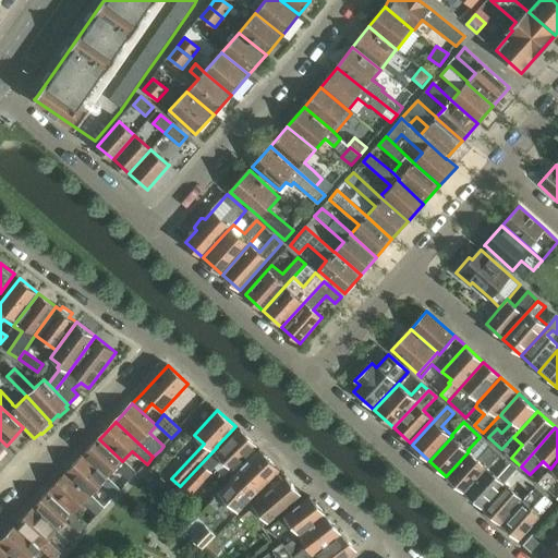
[(180,486),(173,494),(182,502),(210,472),(221,461),(231,472),(257,447),(240,429),(219,450),(217,447),(180,486)]
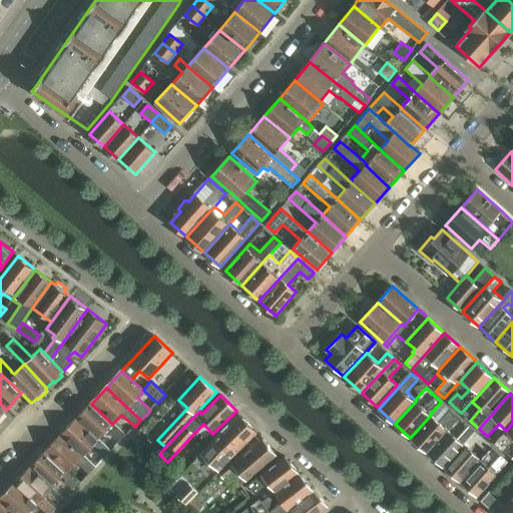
[(91,404),(76,420),(97,440),(98,439),(103,434),(112,433),(121,441),(125,436),(126,435),(113,423),(112,424),(91,404)]
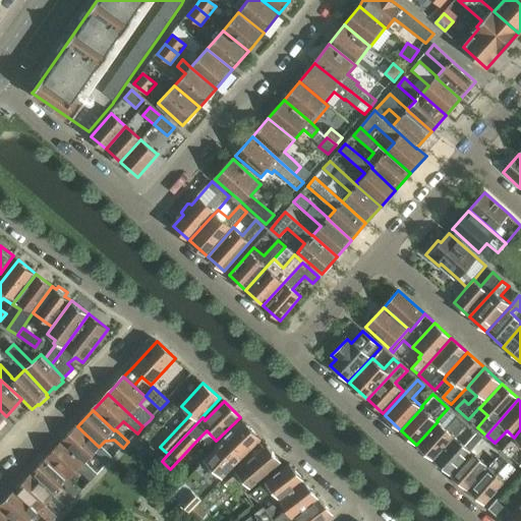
[(438,421),(416,445),(433,460),(455,437),(466,424),(457,416),(446,429),(443,426),(438,421)]
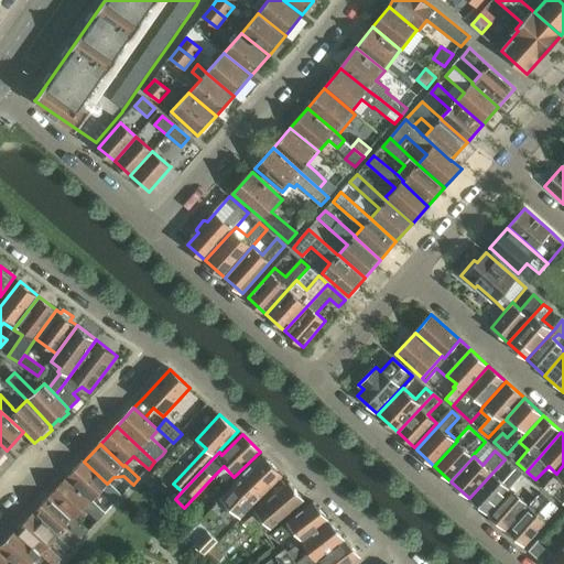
[(195,525),(185,535),(188,539),(193,542),(205,554),(214,545),(241,519),(258,501),(281,477),(283,475),(262,454),(234,483),(235,483),(220,497),(221,498),(199,521),(195,525)]
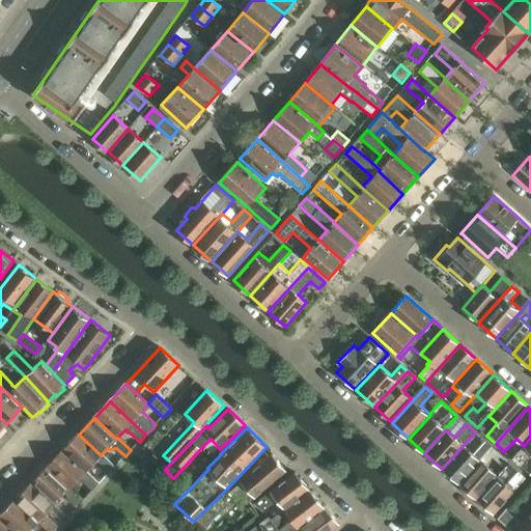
[(79,435),(63,451),(86,473),(87,472),(98,460),(101,465),(99,467),(108,475),(115,467),(102,454),(101,455),(79,435)]
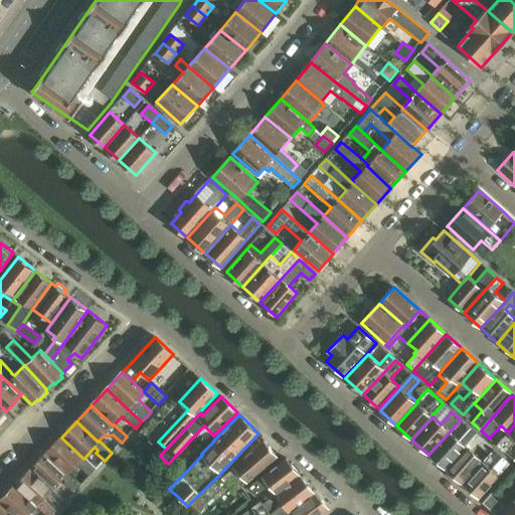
[(509,433),(497,446),(504,452),(505,452),(514,441),(514,424),(508,433),(509,433)]
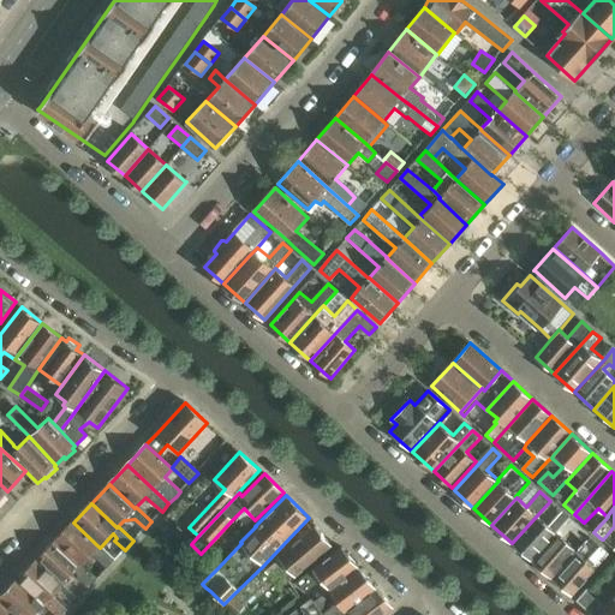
[(512,543),(532,561),(557,533),(571,519),(562,512),(549,526),(537,515),(512,543)]
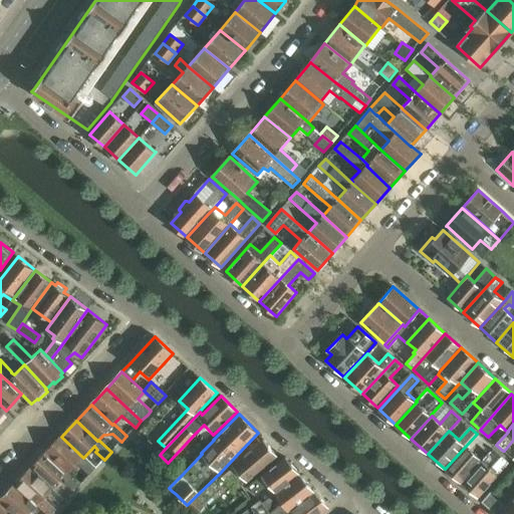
[(477,434),(466,446),(471,450),(477,443),(488,454),(493,449),(477,434)]
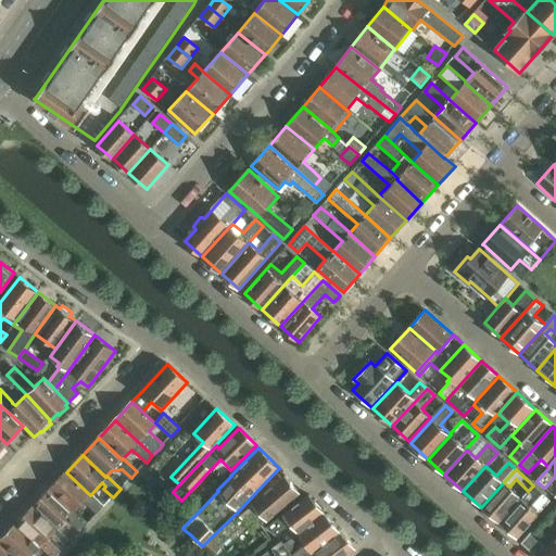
[(254,494),(238,512),(243,520),(256,509),(267,521),(301,493),(285,476),(282,478),(277,470),(254,494)]
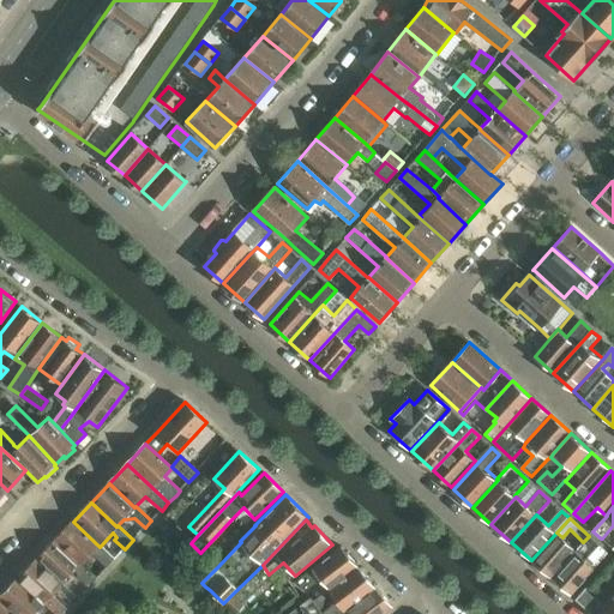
[(73,522),(55,541),(80,565),(82,565),(92,553),(107,567),(115,559),(101,546),(100,547),(73,522)]
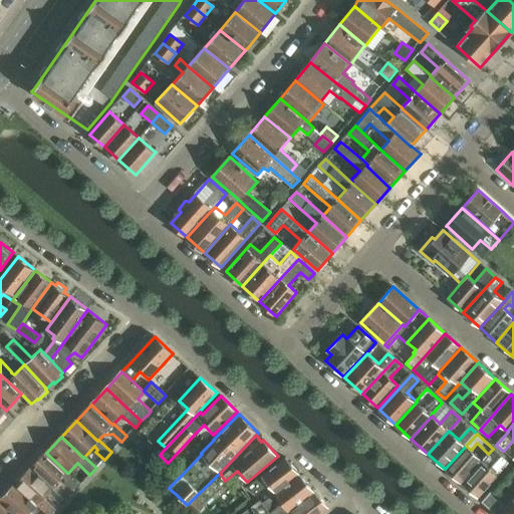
[(466,446),(445,469),(461,484),(482,461),(471,450),(466,446)]
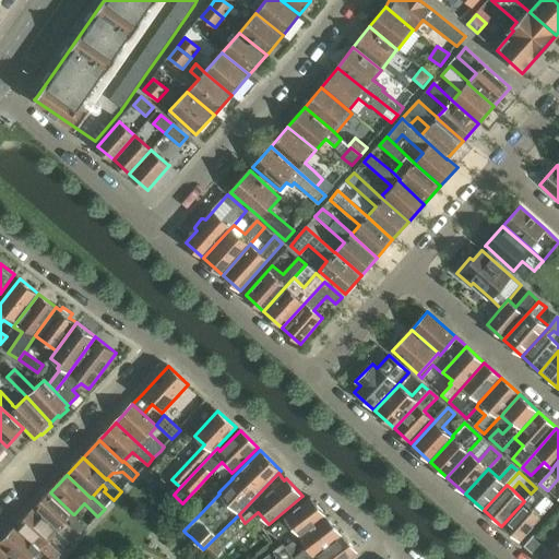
[(524,501),(501,526),(520,543),(542,518),(533,510),(546,497),(536,488),(531,494),(524,501)]
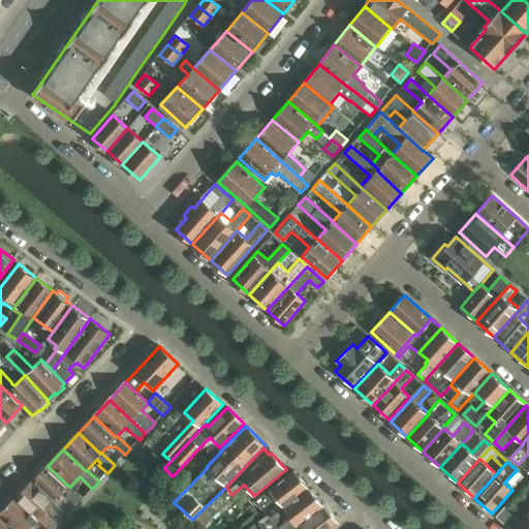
[(48,466),(32,483),(54,503),(65,492),(68,494),(67,496),(76,505),(83,499),(70,487),(69,487),(48,466)]
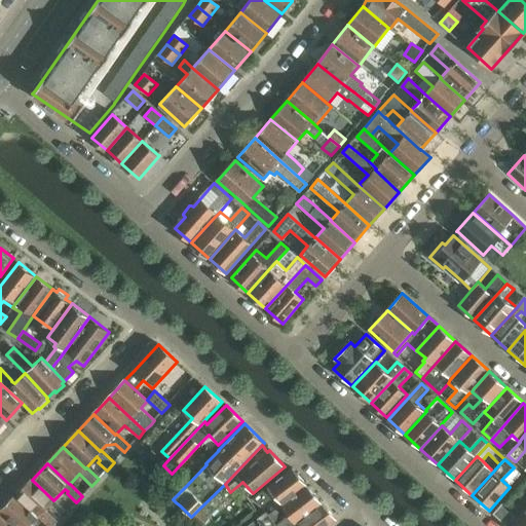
[(293,467),(255,497),(260,503),(273,494),(282,504),(307,485),(293,467)]
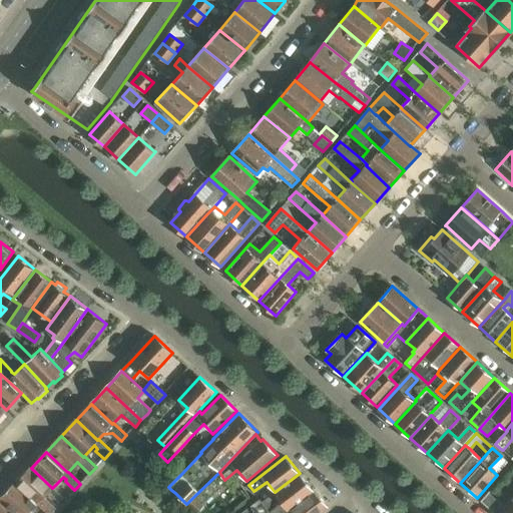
[(31,468),(16,484),(38,504),(47,512),(53,512),(57,509),(44,497),(52,488),(31,468)]
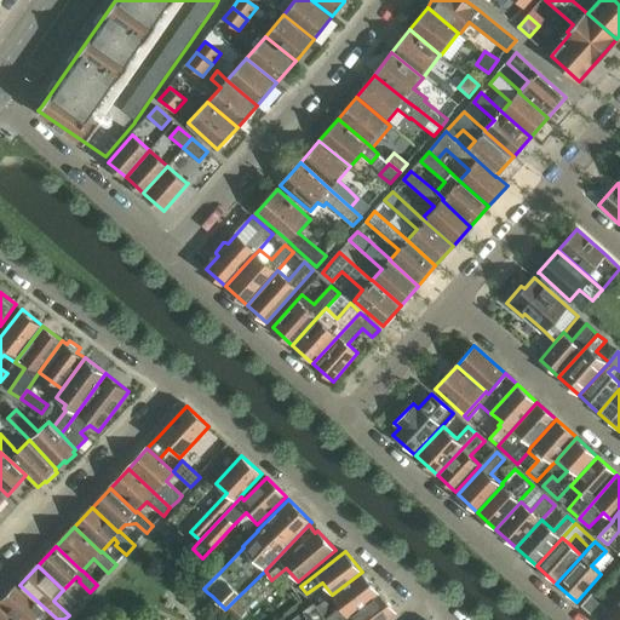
[(342,608),(326,619),(344,619),(350,616),(380,593),(362,572),(332,595),(331,596),(332,596),(342,608)]
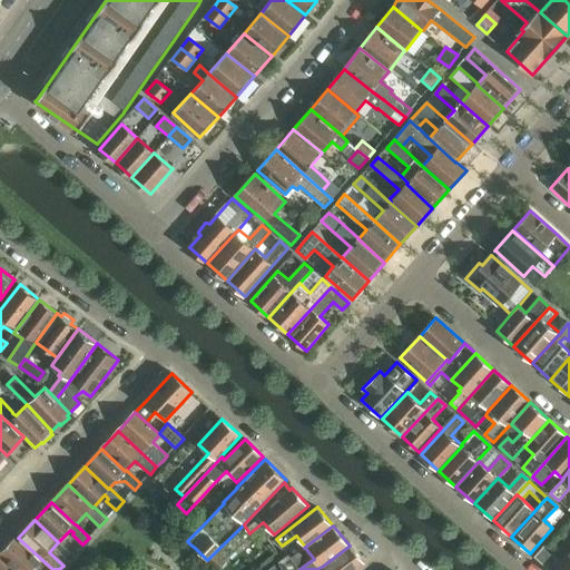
[(18,538),(1,556),(17,569),(32,569),(42,560),(18,538)]
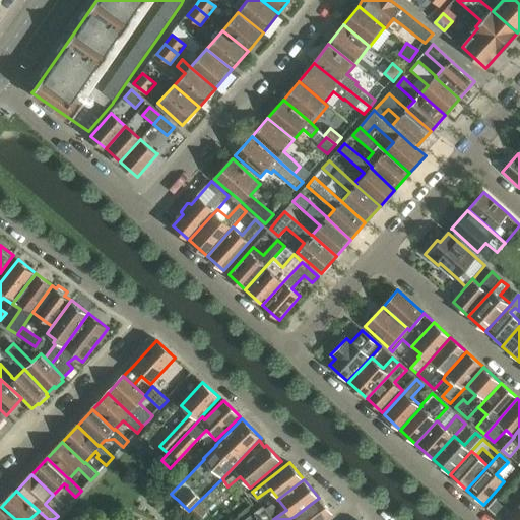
[(319,498),(294,517),(297,519),(325,519),(333,514),(319,498)]
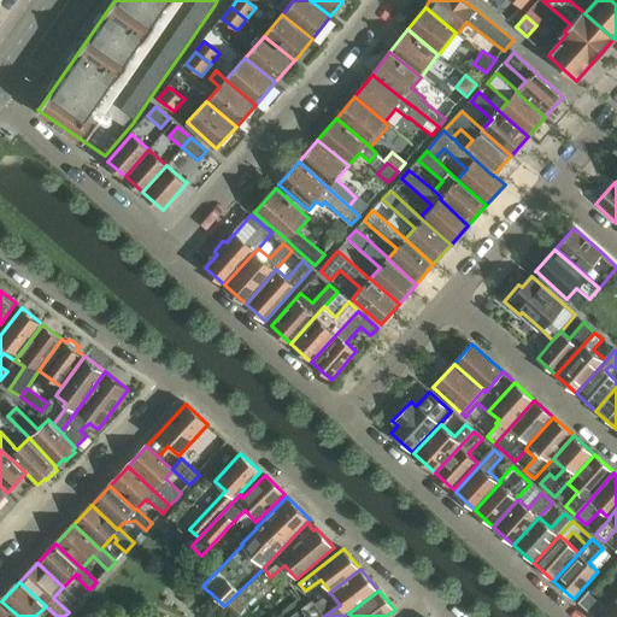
[(588,593),(579,603),(594,616),(616,616),(616,599),(607,610),(588,593)]
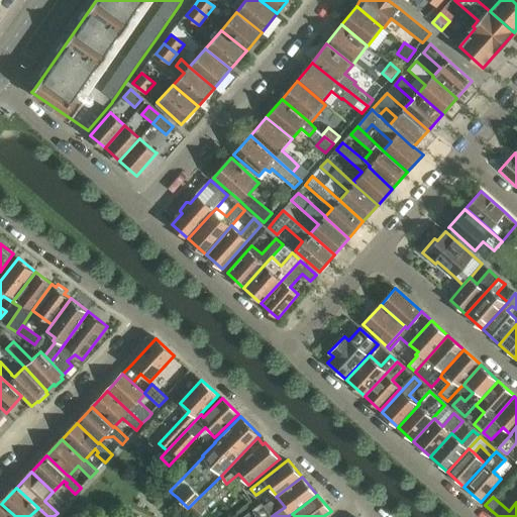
[(196,500),(188,508),(194,514),(197,516),(199,516),(206,510),(201,505),(196,500)]
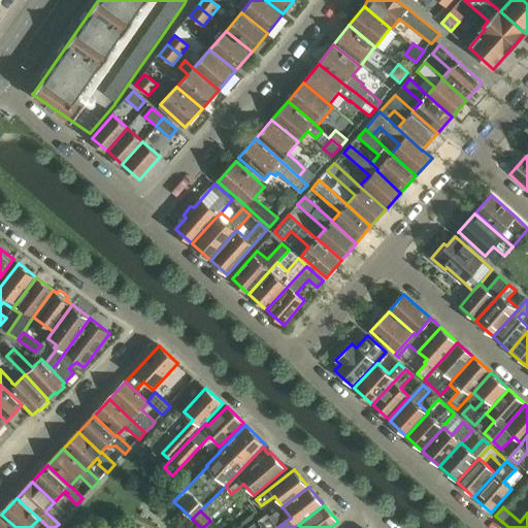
[(15,527),(1,515),(0,515),(0,527),(15,527)]
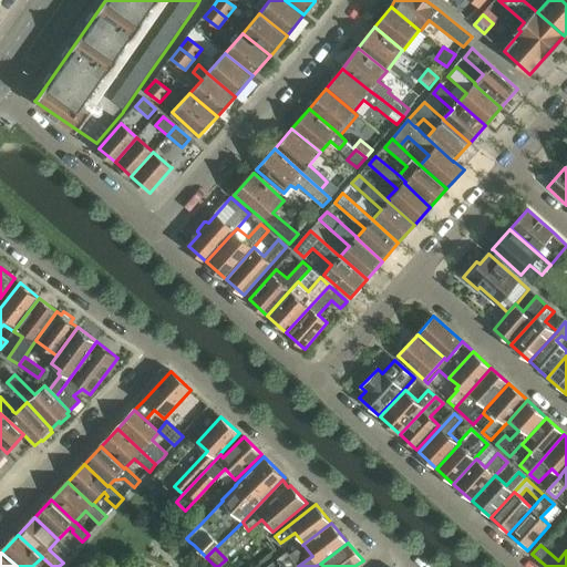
[(287,553),(278,559),(284,566),(298,566),(289,556),(287,553)]
